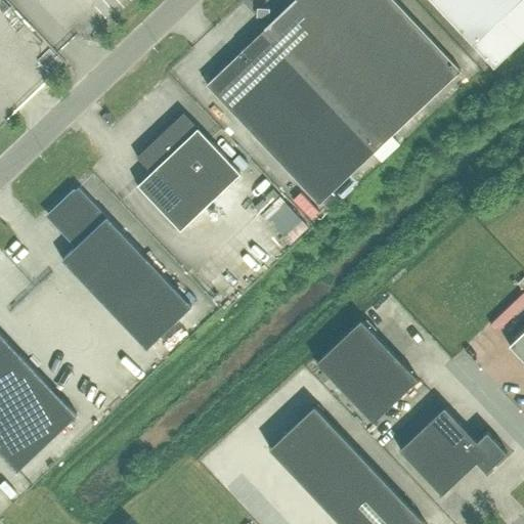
[(207,84),(319,204),(380,146),(461,70),(394,0),(295,0),(242,49),(243,50),(207,84)]
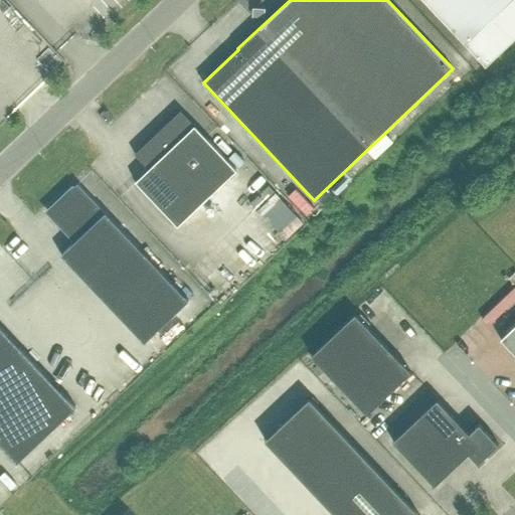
[(514,0),(424,0),(466,43),(486,64),(514,36),(514,0)]
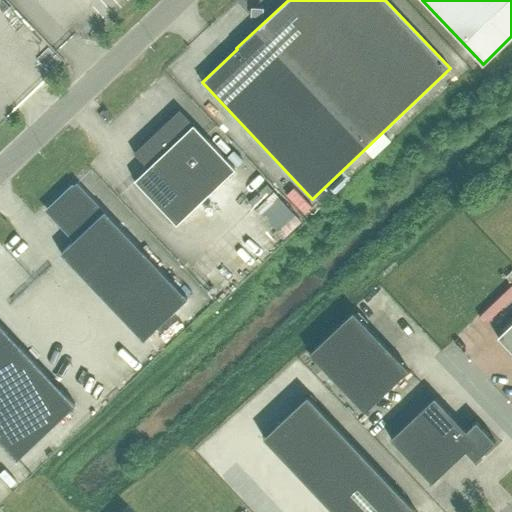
[(147,167),(134,180),(142,188),(177,224),(235,169),(201,133),(202,133),(180,109),(134,153),(147,167)]
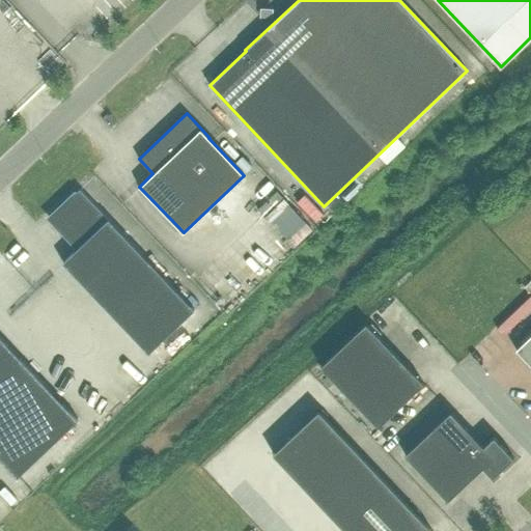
[(195,309),(80,189),(50,218),(78,248),(63,262),(149,353),(195,309)]
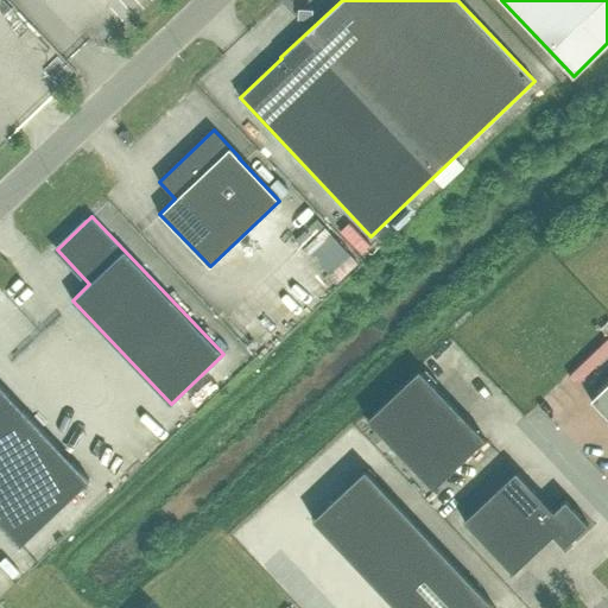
[(341,276),(362,258),(336,227),(315,244),(341,276)]
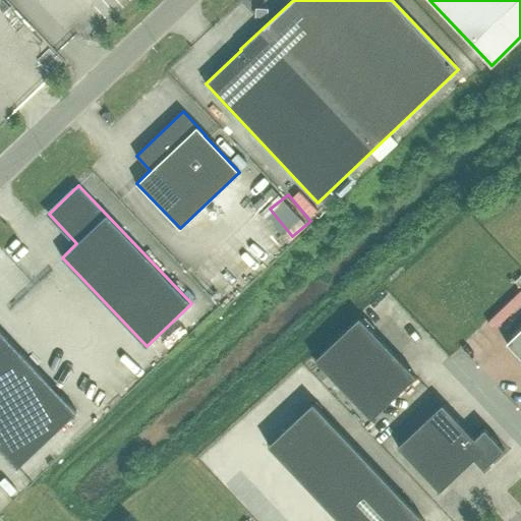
[(416,377),(359,316),(314,359),(371,419),(416,377)]
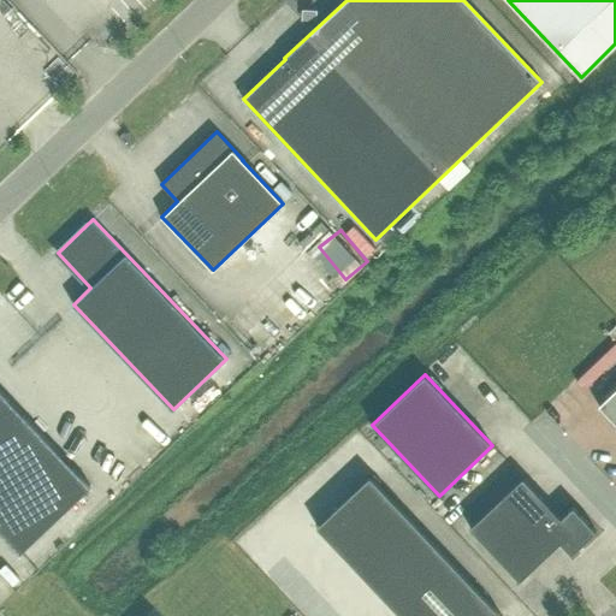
[(615,389),(598,406),(615,424),(615,389)]
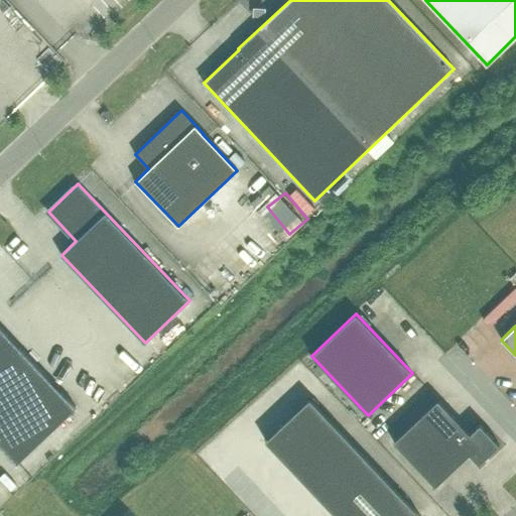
[(0,445),(17,464),(76,408),(0,327),(0,445)]
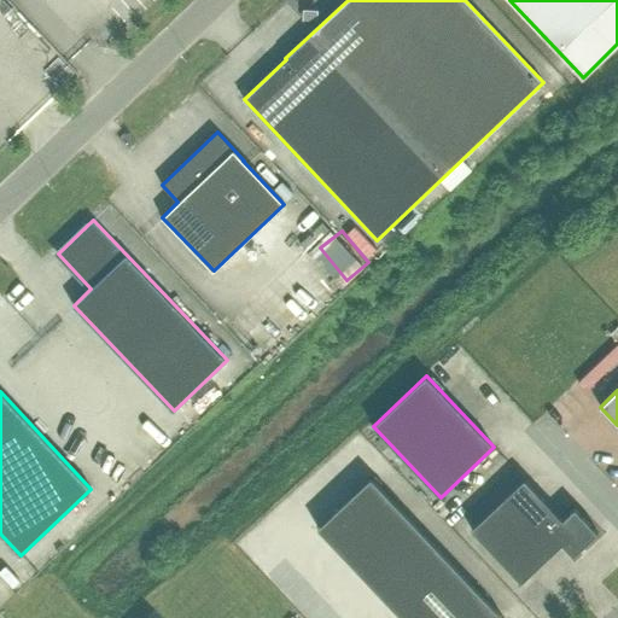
[(318,529),(384,598),(437,547),(371,478),(318,529)]
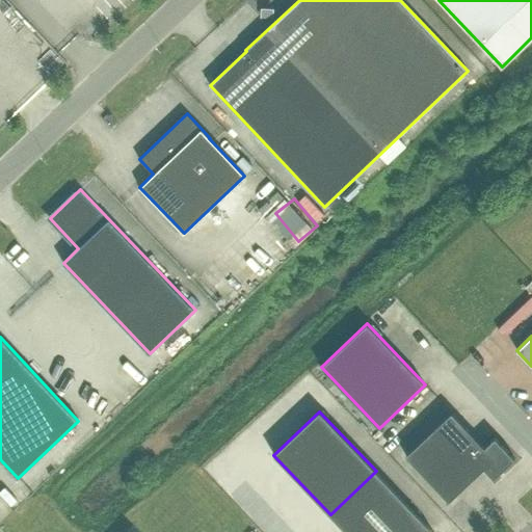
[(514,458),(495,437),(484,447),(451,413),(405,455),(449,501),(484,469),(494,479),(514,458)]
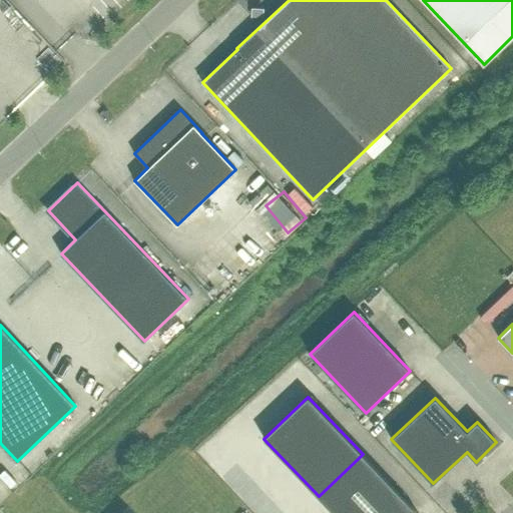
[(417,512),(363,454),(319,496),(334,512),(417,512)]
